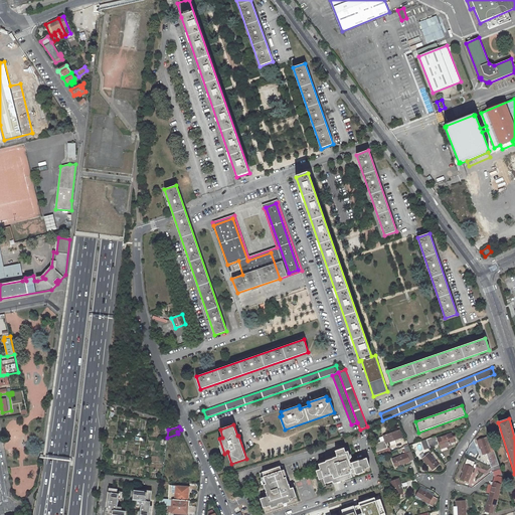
[(399,430),(383,436),(385,441),(373,445),(377,457),(385,454),(383,450),(388,448),(386,444),(402,438),(399,430)]
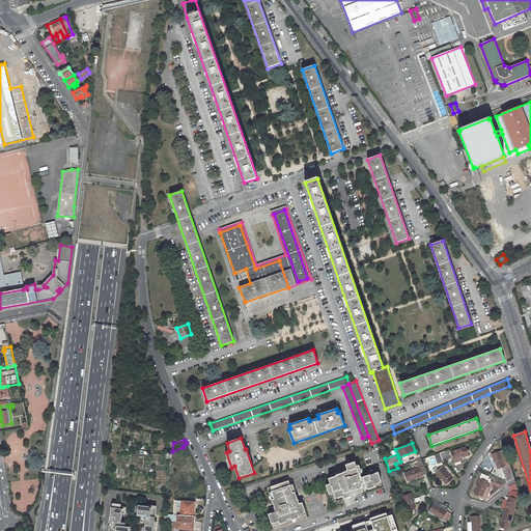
[(449,449),(440,453),(442,460),(444,462),(452,458),(453,459),(463,456),(464,459),(466,458),(465,456),(469,455),(466,446),(450,452),(449,449)]
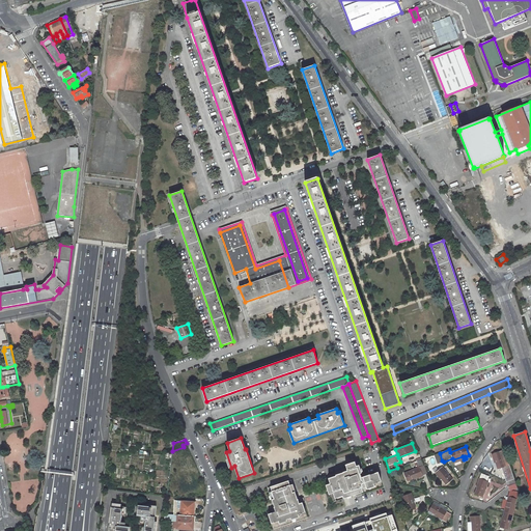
[(500,451),(492,454),(494,459),(495,459),(498,469),(506,467),(504,463),(508,462),(505,454),(502,455),(500,451)]
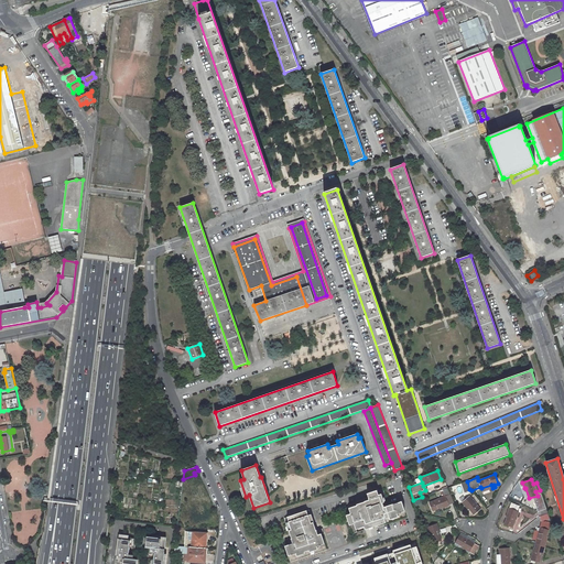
[(465,492),(472,490),(469,489),(467,481),(462,483),(465,492)]
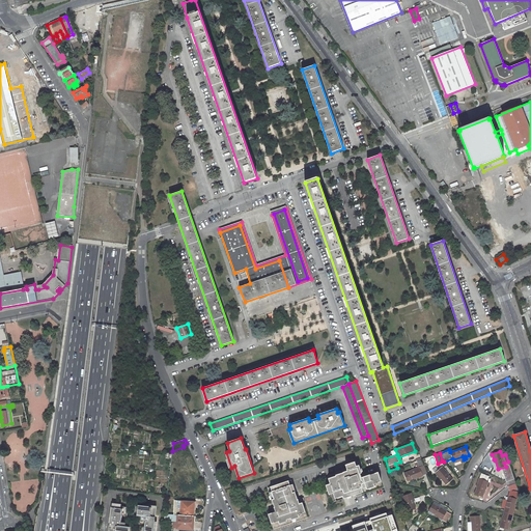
[(423,463),(422,459),(414,462),(416,466),(417,466),(418,468),(404,473),(408,481),(414,478),(417,477),(417,478),(423,476),(422,475),(427,473),(423,463)]
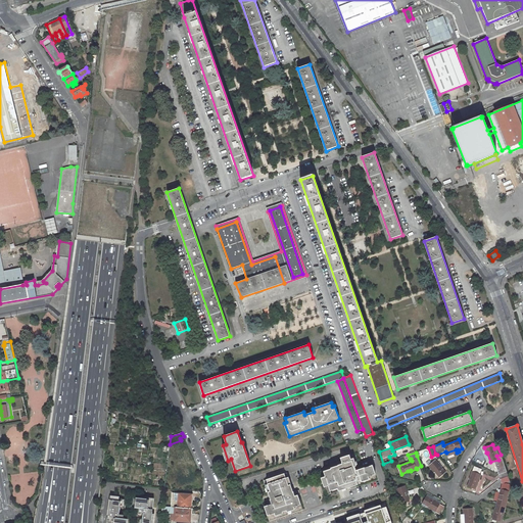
[(331,470),(320,474),(327,494),(345,488),(346,488),(350,487),(350,488),(377,479),(373,465),(360,469),(354,454),(336,460),(338,466),(331,469),(331,470)]
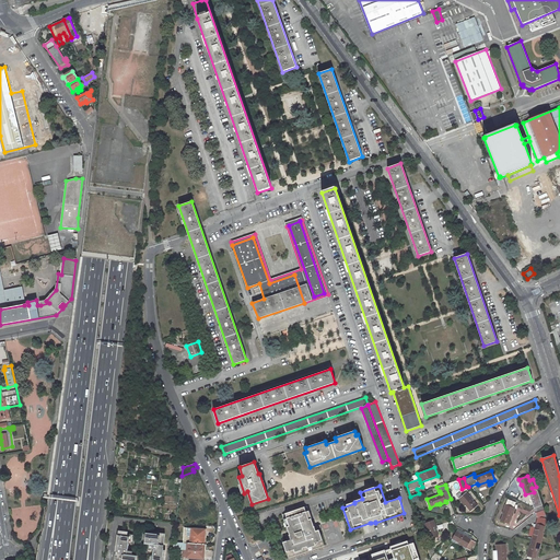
[(477,505),(466,492),(458,499),(463,503),(464,502),(470,511),(477,505)]
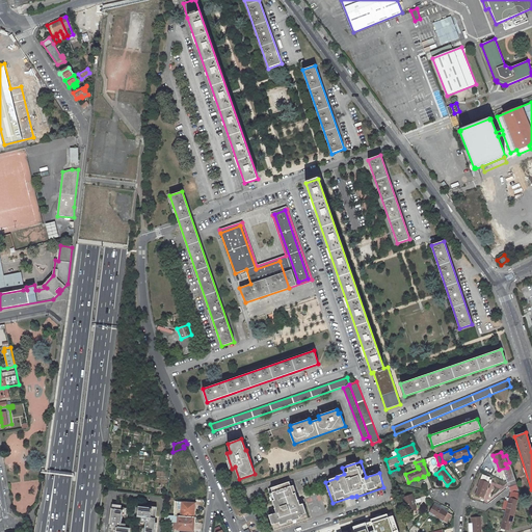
[(479,485),(476,495),(483,498),(489,482),(488,482),(489,477),(482,474),(478,484),(479,485)]
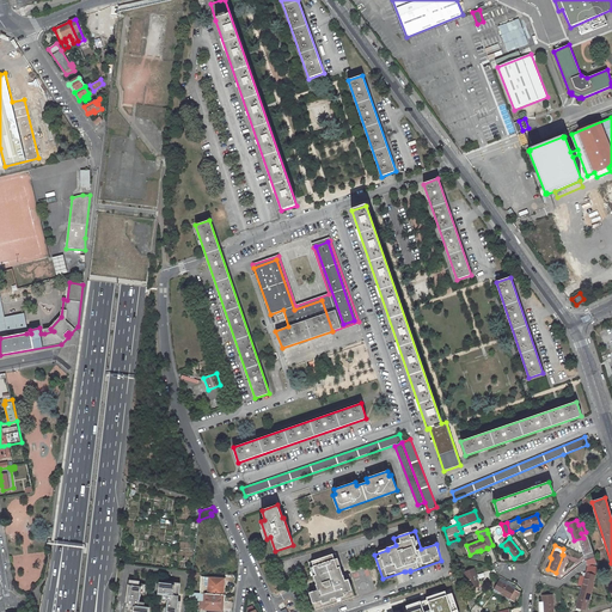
[(222,549),(210,555),(204,557),(209,570),(228,562),(226,557),(227,556),(226,554),(225,554),(222,549)]
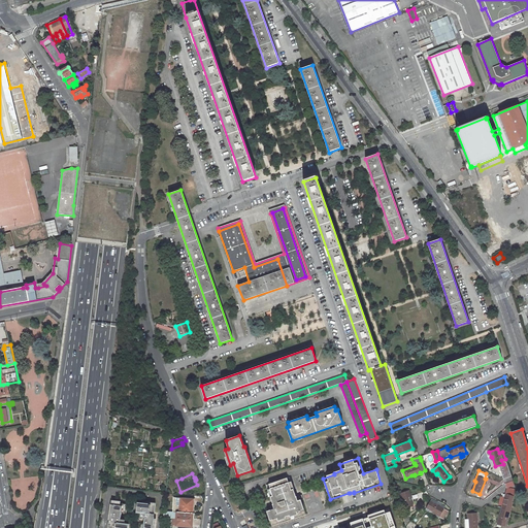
[(290,477),(266,485),(270,497),(271,497),(273,504),(274,508),(267,512),(271,526),(305,515),(301,500),(297,501),(296,496),(295,497),(293,490),(293,489),(290,477)]
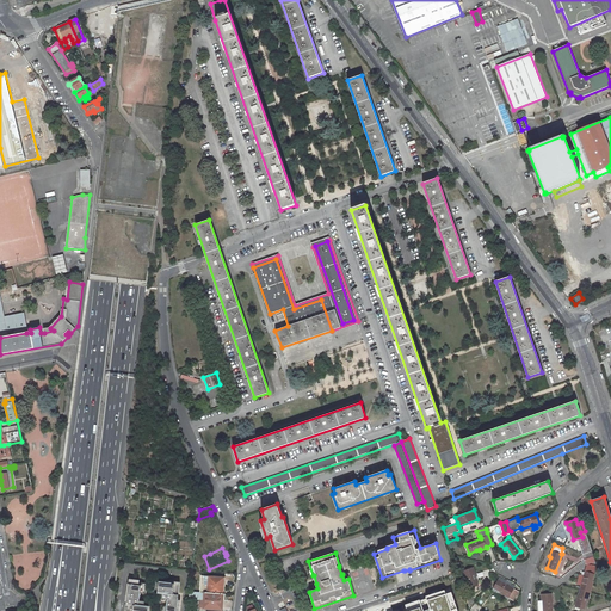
[(581,585),(580,588),(591,592),(592,586),(591,585),(596,567),(591,566),(591,567),(587,566),(586,572),(585,572),(584,575),(581,585)]
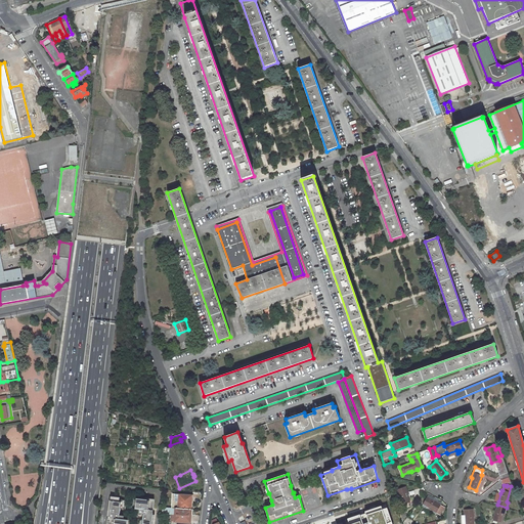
[(405,486),(397,489),(398,494),(402,504),(403,509),(411,506),(406,492),(407,492),(405,486)]
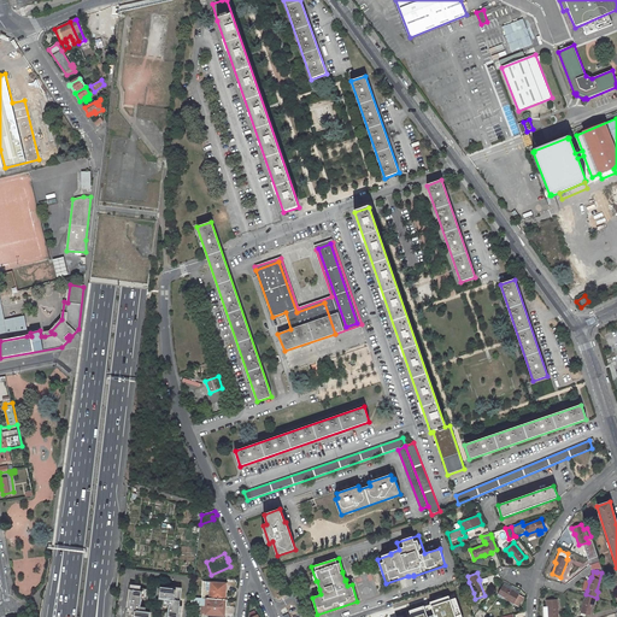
[(207,598),(225,599),(225,589),(224,589),(225,583),(204,582),(203,598),(207,598)]
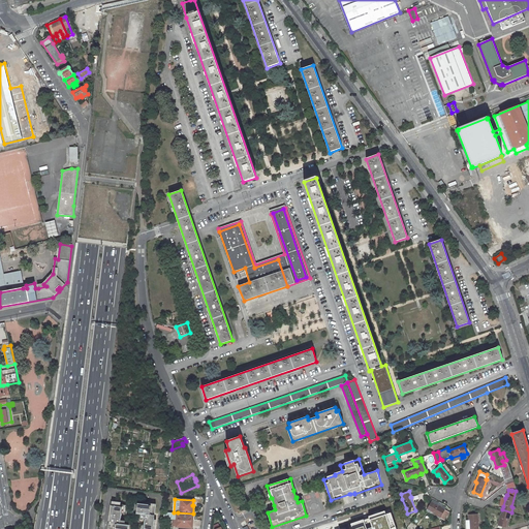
[(432,500),(431,501),(443,508),(444,506),(432,500)]
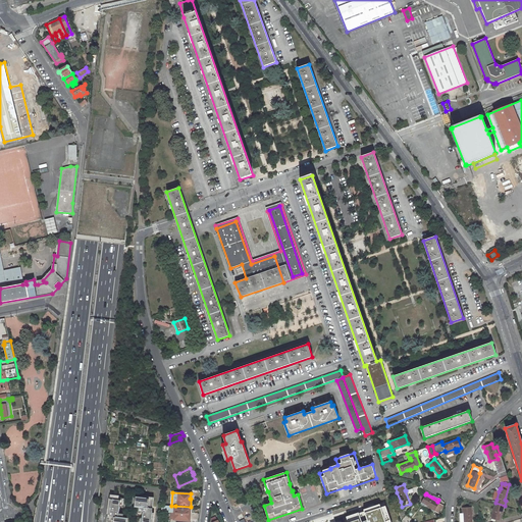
[(437,502),(425,494),(421,502),(430,507),(430,508),(435,511),(438,513),(442,506),(438,504),(439,503),(437,502)]
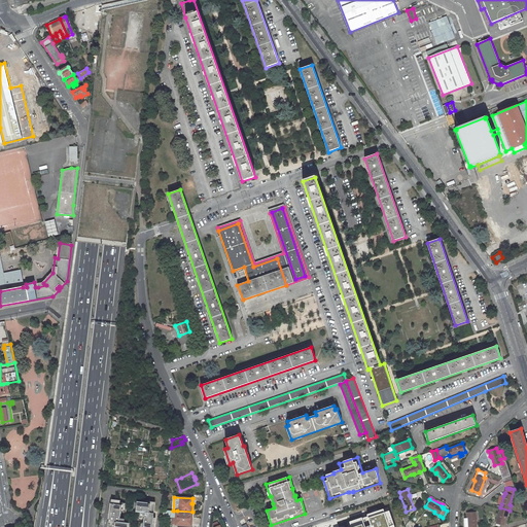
[(130,526),(134,506),(120,504),(116,526),(130,526)]
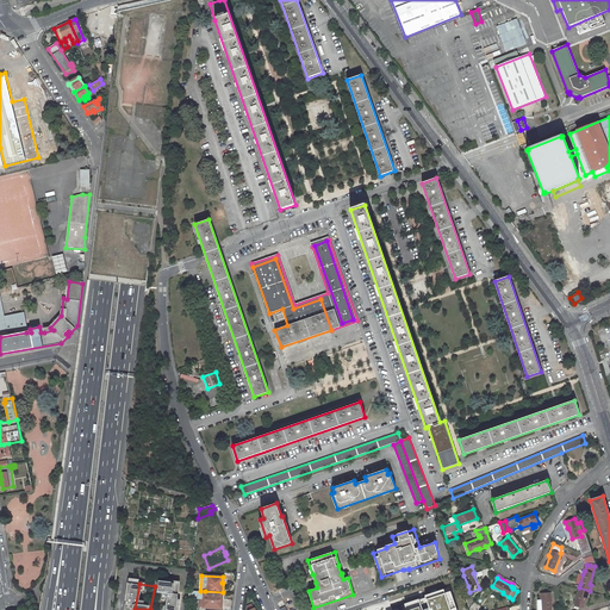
[(459,609),(450,585),(435,590),(437,595),(439,599),(436,601),(439,605),(441,604),(443,609),(459,609)]
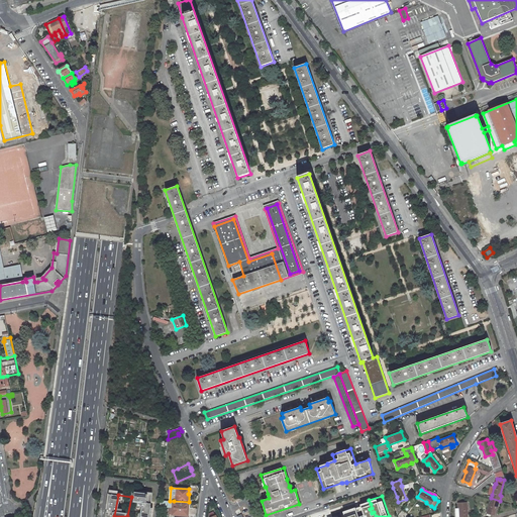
[(132,516),(148,516),(151,498),(136,497),(132,516)]
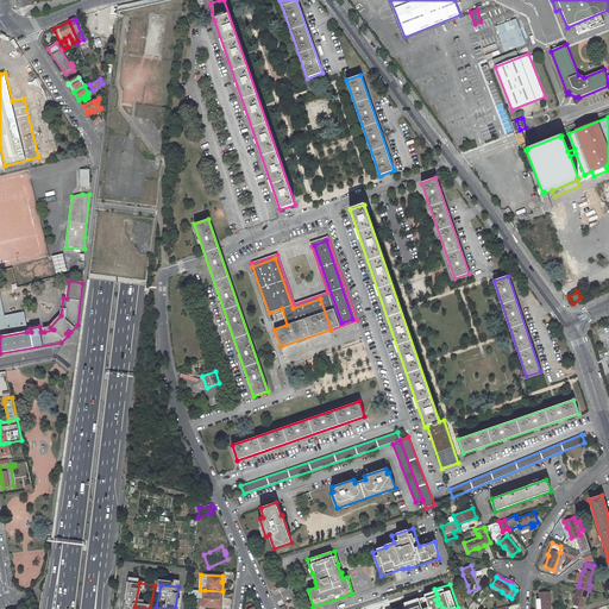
[(502,592),(502,591),(491,585),(490,589),(507,597),(508,596),(502,592)]
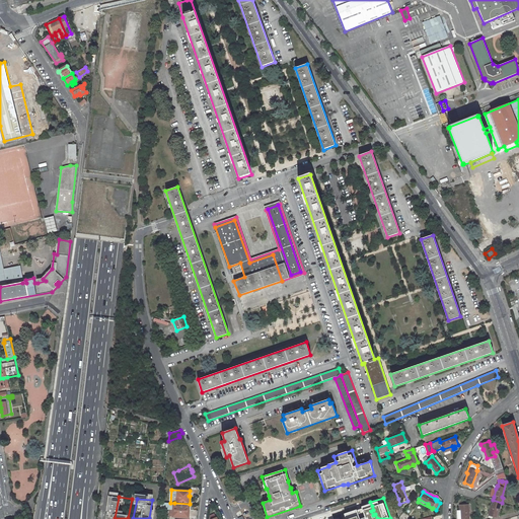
[(500,508),(502,503),(493,500),(489,515),(496,517),(499,508),(500,508)]
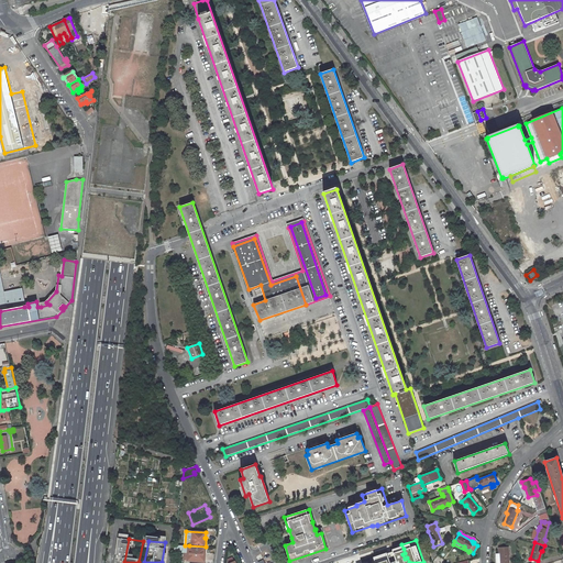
[(206,547),(189,545),(188,552),(188,560),(205,561),(206,547)]
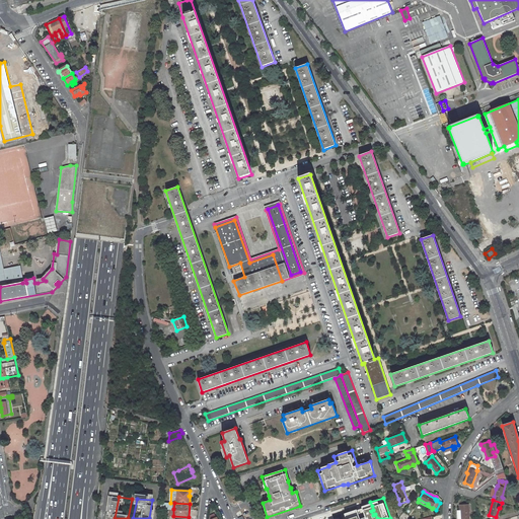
[(469,518),(468,504),(460,505),(460,510),(457,510),(457,518),(469,518)]
